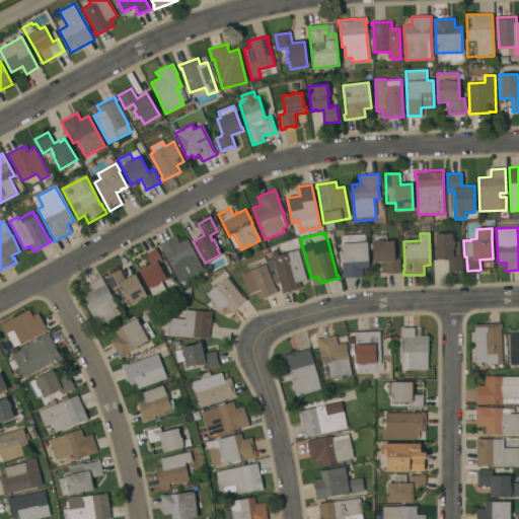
[(434,234),(452,233),(452,240),(453,240),(453,241),(458,241),(459,256),(461,255),(462,271),(448,272),(447,257),(435,258),(434,234)]
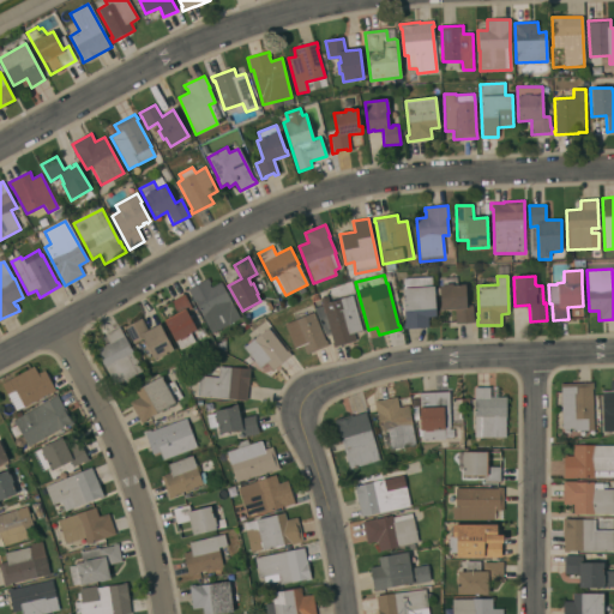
[(431,277),(432,287),(434,287),(437,317),(427,318),(428,327),(403,329),(403,325),(404,325),(404,317),(405,317),(403,278),(431,277)]
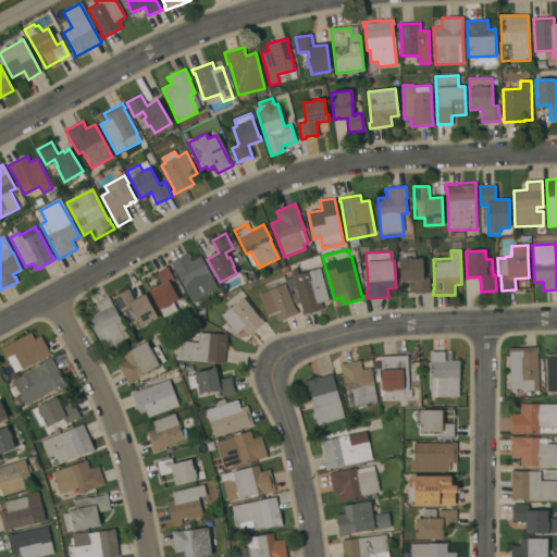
[(412,294),(411,281),(399,282),(398,259),(401,259),(401,252),(413,251),(413,259),(422,258),(423,277),(429,276),(429,288),(430,288),(430,293),(412,294)]
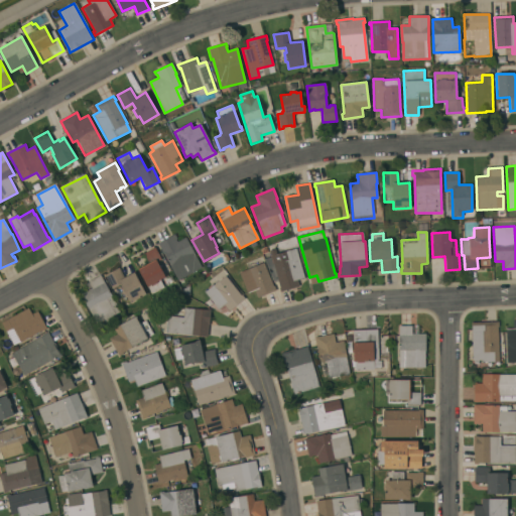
[(202,267),(177,281),(168,264),(169,263),(163,253),(157,243),(174,234),(176,239),(175,239),(177,242),(185,238),(202,267)]
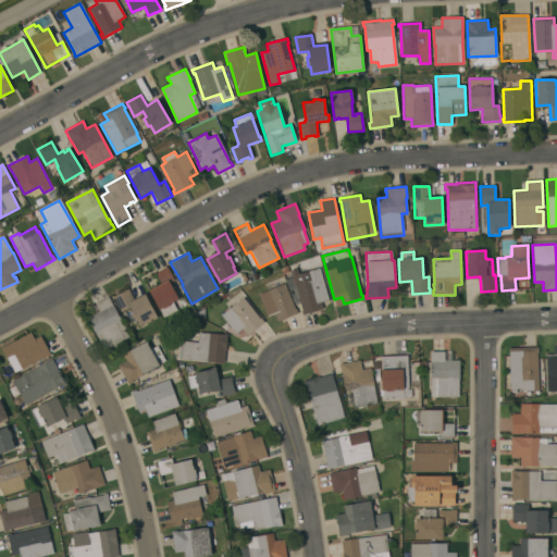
[(148,292),(161,284),(156,274),(166,268),(174,280),(169,283),(178,299),(172,302),(176,310),(163,318),(148,292)]
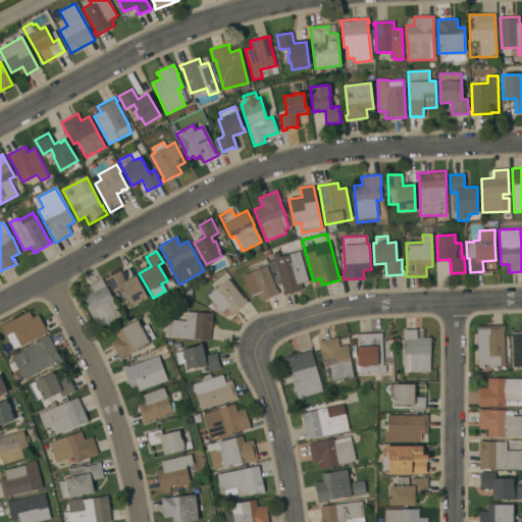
[(307,281),(301,283),(302,290),(282,296),(281,292),(282,292),(280,284),(276,285),(267,262),(274,260),(272,254),(278,252),(279,257),(299,251),(307,281)]
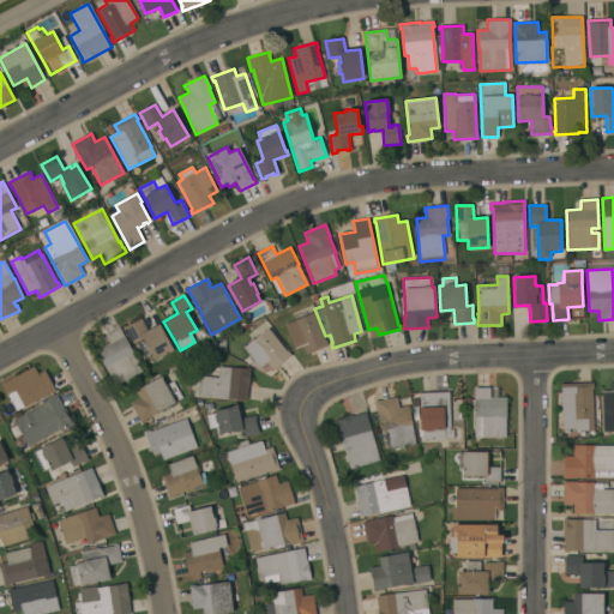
[(284,325),(313,313),(325,341),(327,345),(306,355),(302,345),(294,348),(284,325)]
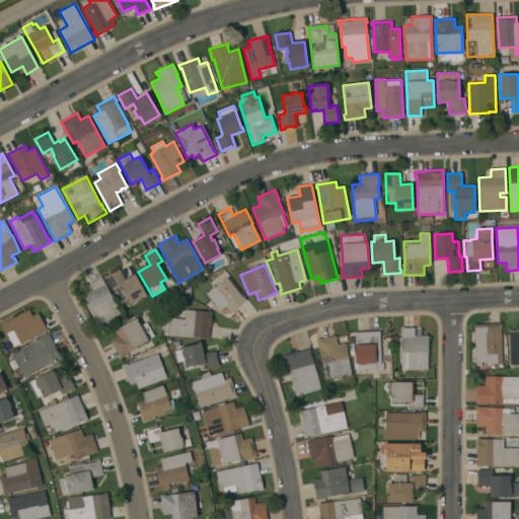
[(105,277),(120,270),(125,279),(135,274),(146,296),(131,304),(128,299),(126,300),(122,291),(124,290),(122,286),(113,291),(105,277)]
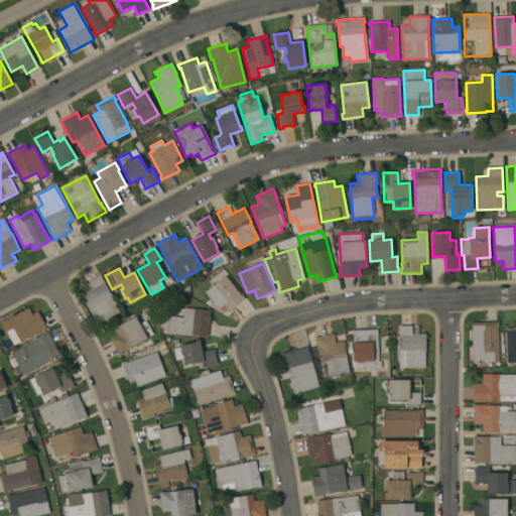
[(80,294),(87,291),(83,284),(99,275),(119,311),(97,325),(80,294)]
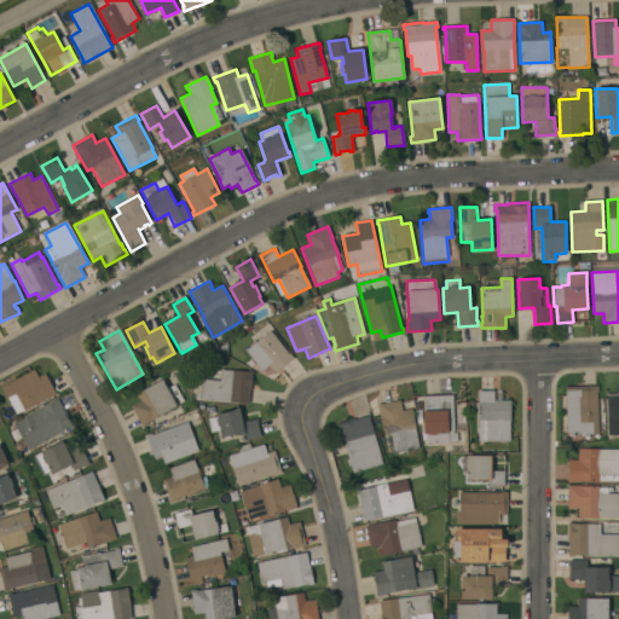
[(270,331),(288,354),(289,353),(293,358),(275,374),(268,365),(261,371),(246,351),(270,331)]
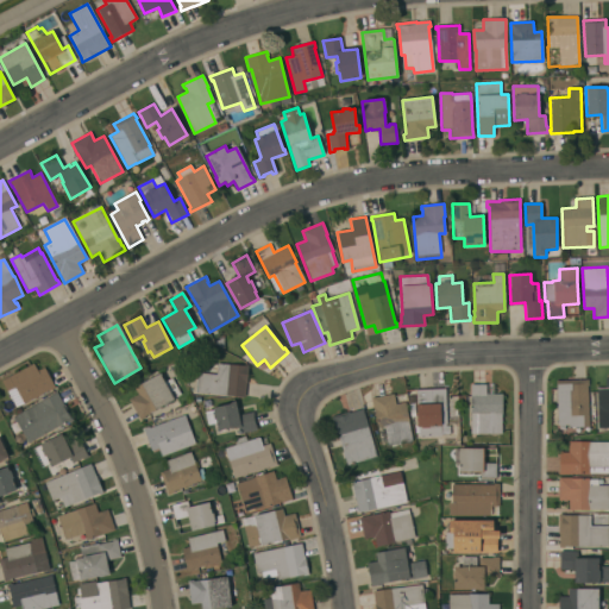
[(1,381),(33,363),(38,371),(44,368),(55,388),(50,390),(50,389),(16,408),(1,381)]
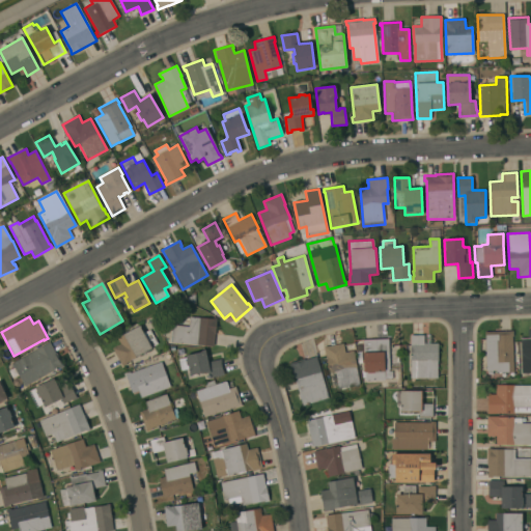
[(170,342),(172,325),(173,325),(174,316),(189,317),(213,319),(213,317),(216,318),(215,335),(214,335),(213,346),(170,342)]
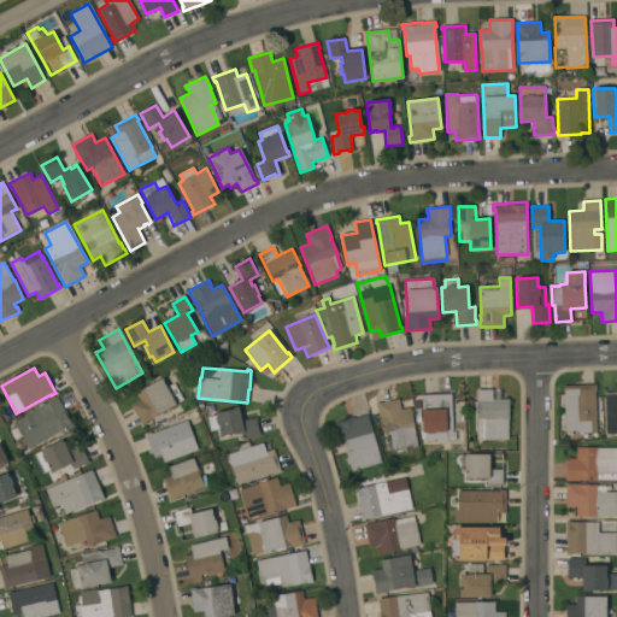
[(130,405),(140,400),(135,393),(162,378),(166,387),(174,383),(183,400),(146,422),(146,423),(141,425),(130,405)]
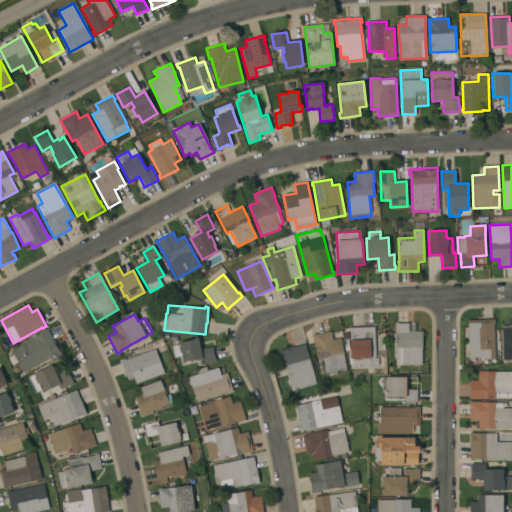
[(511,317),(511,360),(503,360),(502,328),(511,327),(511,325),(508,326),(508,318),(511,317)]
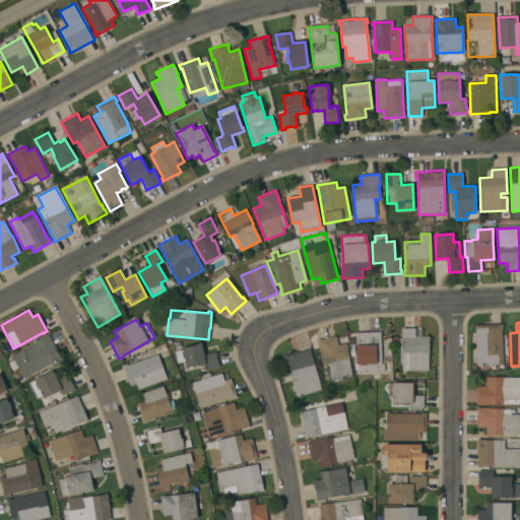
[(502,324),(502,329),(501,329),(503,365),(484,366),(484,363),(476,364),(474,325),(502,324)]
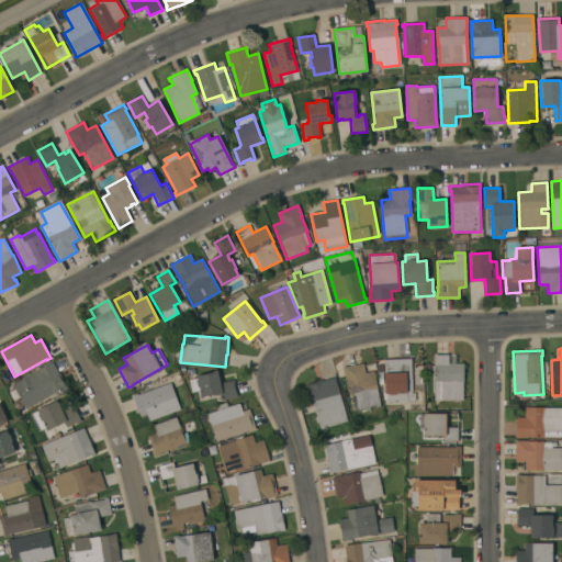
[(448,355),(448,363),(463,363),(463,382),(462,382),(462,401),(441,401),(434,401),(434,355),(448,355)]
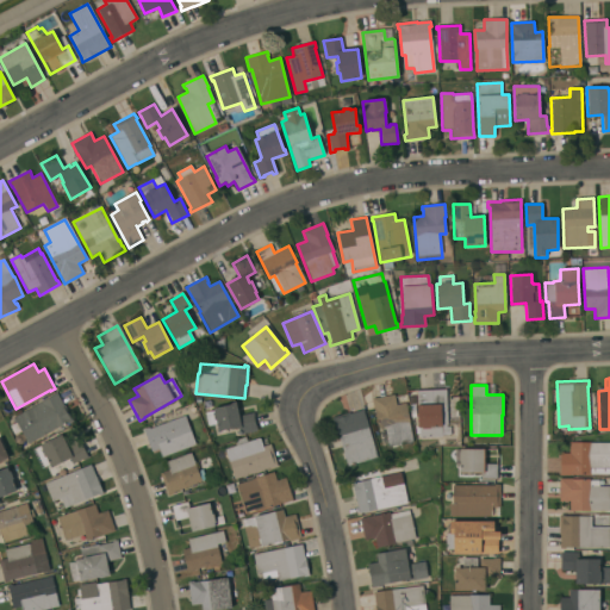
[(444,390),(447,427),(449,427),(450,434),(448,434),(448,435),(442,436),(419,439),(419,434),(416,435),(415,427),(418,427),(417,405),(431,405),(430,390),(444,390)]
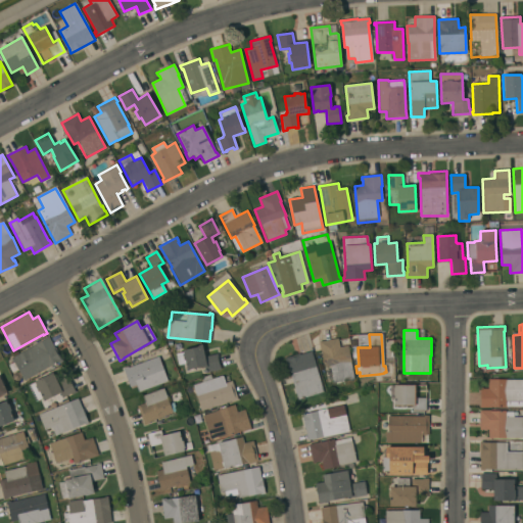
[(45,339),(44,338),(48,336),(54,348),(55,347),(62,362),(58,364),(58,363),(25,381),(11,358),(45,339)]
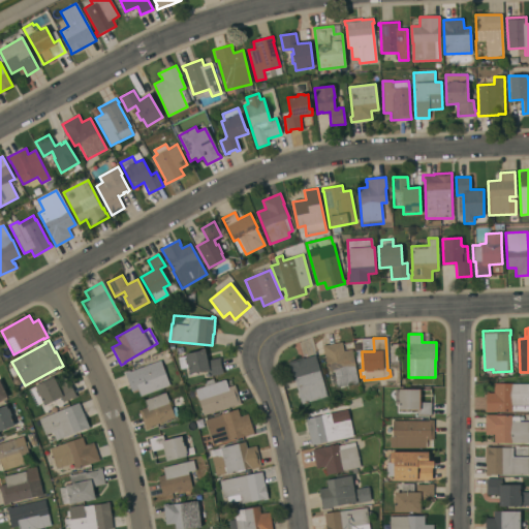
[(342,342),(343,351),(352,349),(359,383),(337,387),(334,371),(328,372),(325,360),(324,360),(322,345),(342,342)]
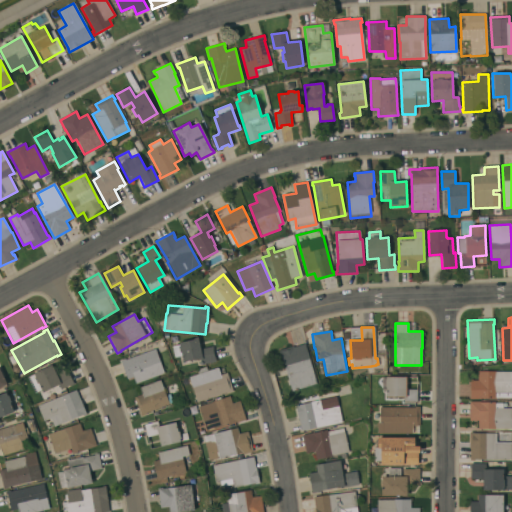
[(216,362),(201,365),(200,359),(198,360),(198,359),(182,362),(181,353),(179,353),(178,347),(179,347),(178,343),(193,340),(193,338),(198,337),(200,349),(213,346),(216,362)]
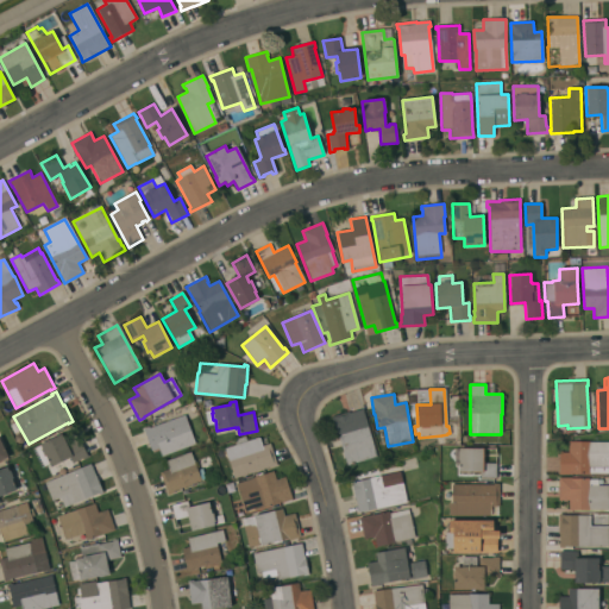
[(346,465),(333,421),(332,421),(331,416),(349,412),(349,413),(363,408),(364,410),(363,410),(376,457),(346,465)]
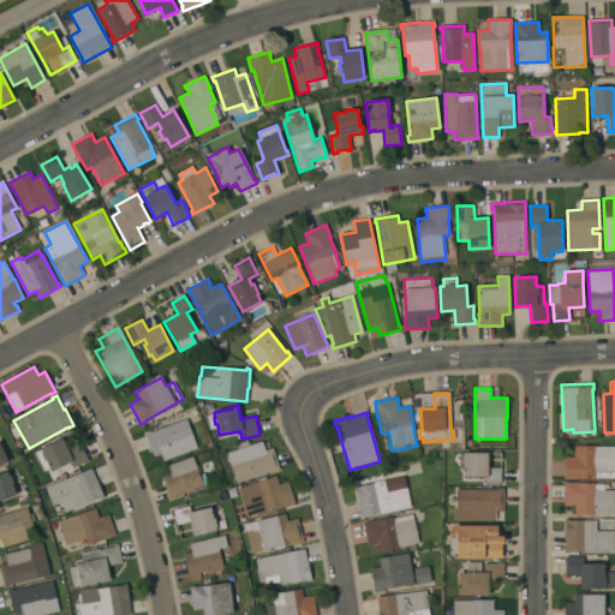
[(186,419),(197,448),(162,461),(160,453),(153,455),(144,433),(150,430),(150,433),(186,419)]
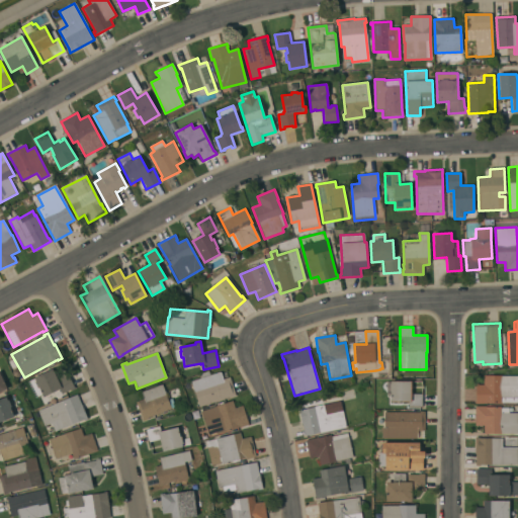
[(27,381),(52,369),(57,378),(67,373),(75,390),(70,392),(70,391),(61,395),(59,390),(44,398),(41,395),(35,398),(27,381)]
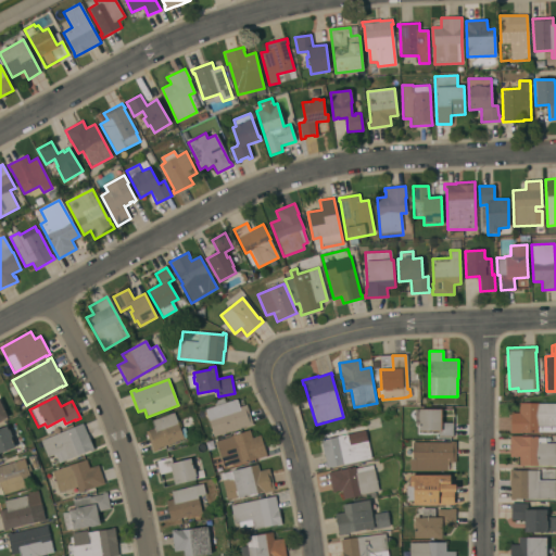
[(239,407),(245,405),(253,425),(248,427),(248,426),(214,437),(204,409),(214,406),(213,402),(223,399),(225,404),(237,400),(239,407)]
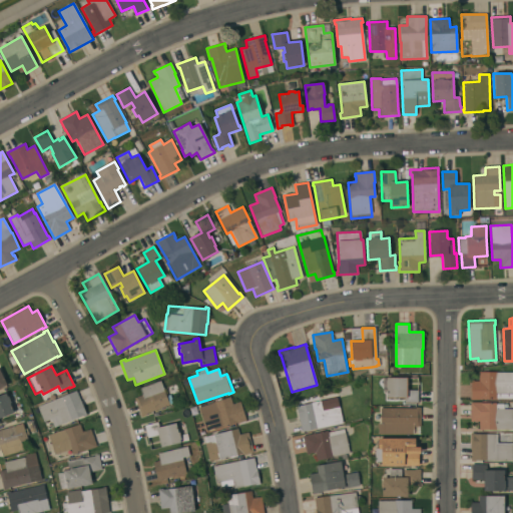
[(512,373),(512,399),(481,399),(481,400),(471,399),(471,380),(473,381),(473,382),(478,382),(478,372),(512,373)]
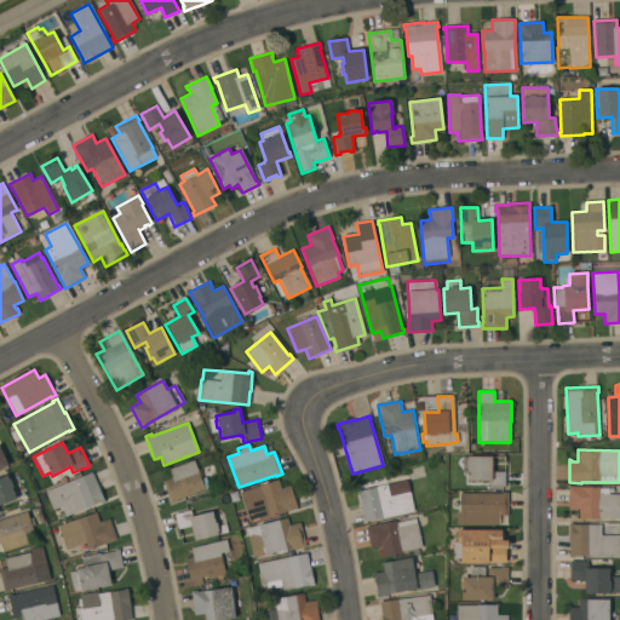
[(492,471),(505,471),(505,487),(488,487),(488,481),(468,481),(468,474),(463,474),(463,457),(492,457),(492,471)]
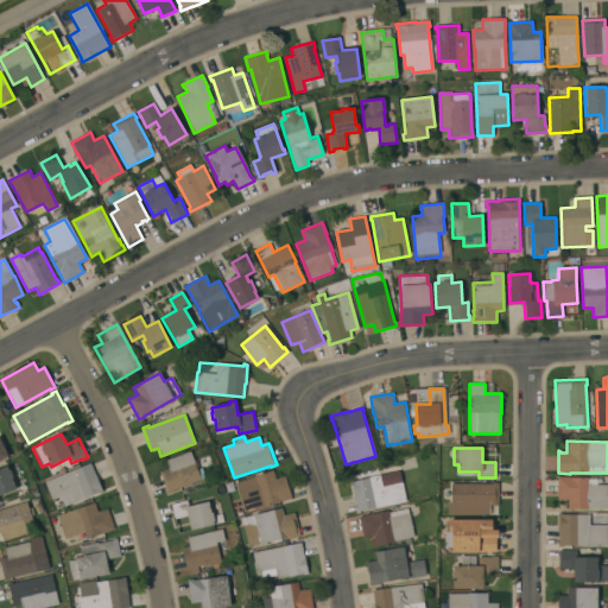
[(190,451),(197,469),(201,468),(204,477),(201,480),(173,491),(173,492),(168,494),(159,472),(168,468),(165,461),(190,451)]
